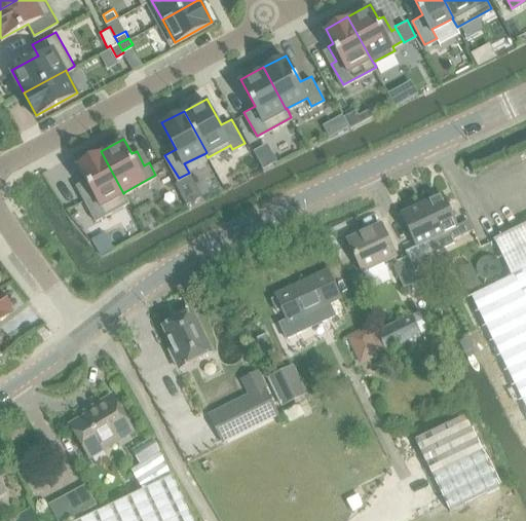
[(101,151),(78,163),(86,178),(81,181),(88,195),(84,197),(96,219),(128,200),(124,192),(123,193),(101,151)]
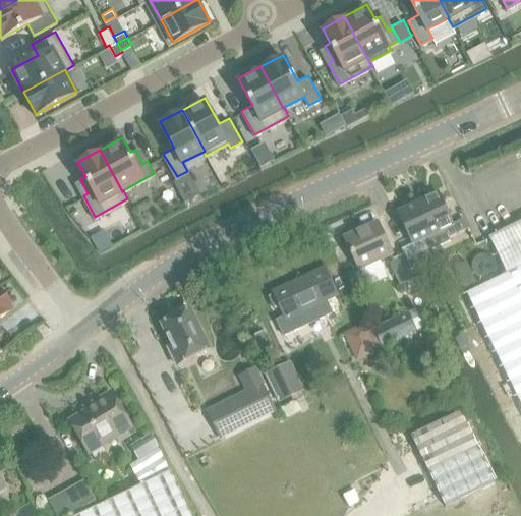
[(188,170),(187,171),(177,176),(172,179),(184,201),(199,191),(188,170)]
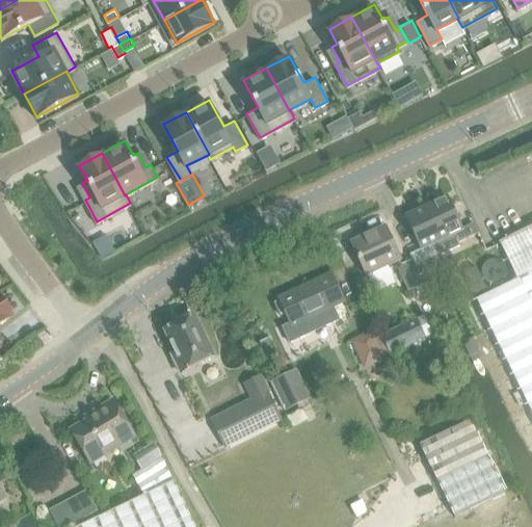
[(446,194),(405,213),(421,246),(435,239),(441,251),(459,242),(457,239),(453,230),(461,227),(461,226),(446,194)]
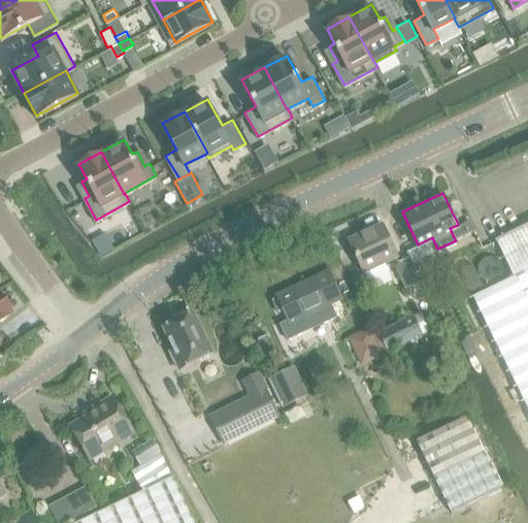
[(527,221),(495,238),(513,273),(527,265),(527,221)]
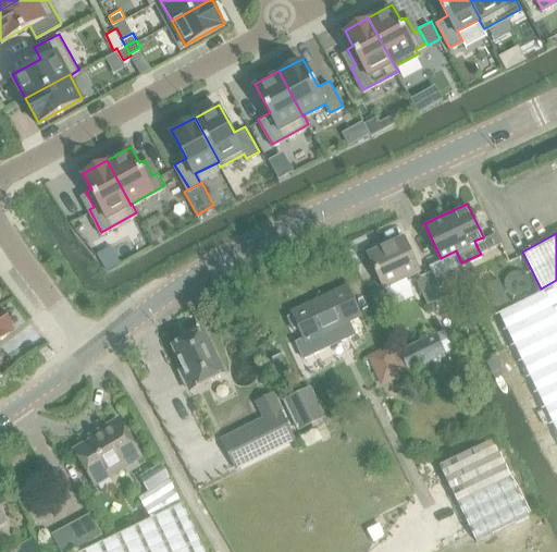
[(403,234),(367,250),(383,285),(384,284),(390,296),(411,286),(406,274),(419,269),(403,234)]
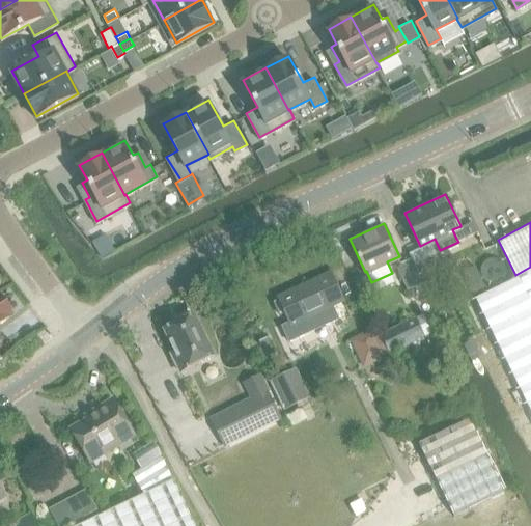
[(408,286),(422,280),(411,255),(400,259),(396,267),(408,286)]
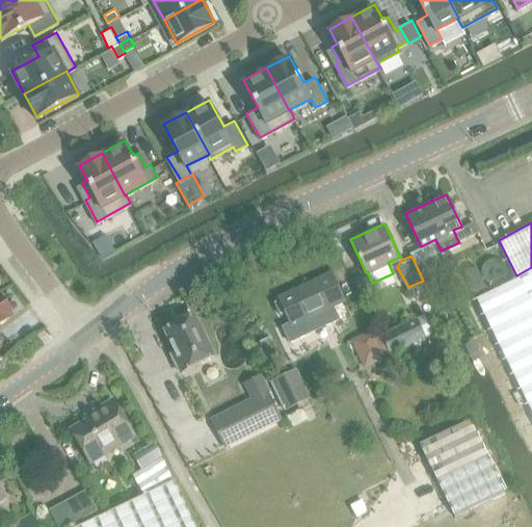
[(531,267),(516,275),(476,296),(531,411),(531,267)]
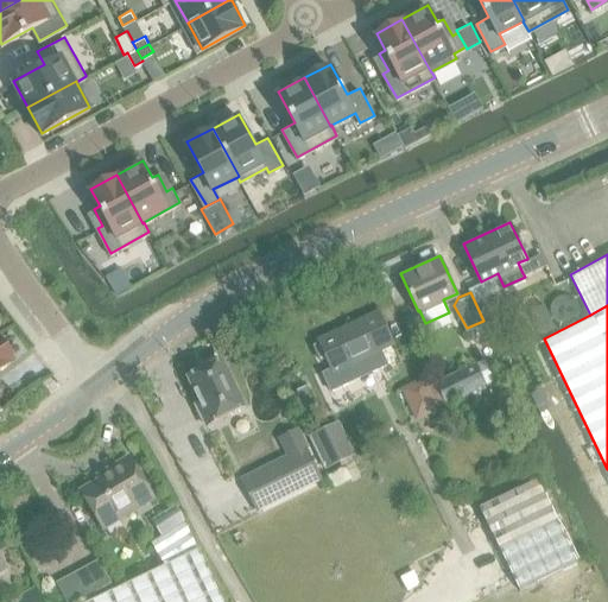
[(318,341),(314,342),(321,356),(325,355),(330,367),(322,371),(330,388),(388,362),(381,347),(392,342),(378,310),(317,337),(318,338),(318,341)]
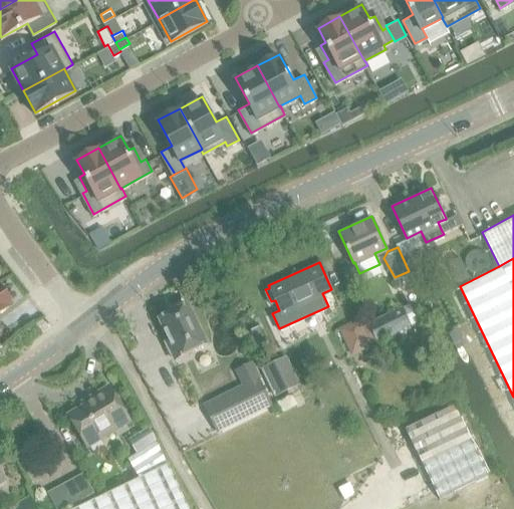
[(0,291),(0,309),(9,304),(0,291)]
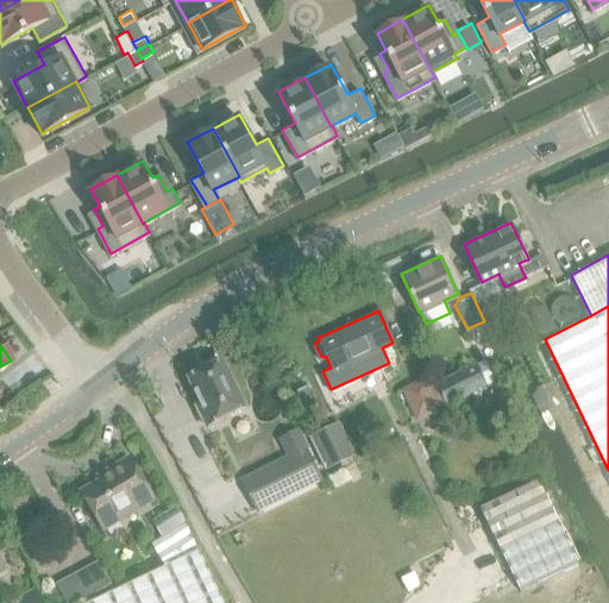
[(434,381),(429,383),(440,406),(445,402),(487,383),(495,378),(485,357),(434,381)]
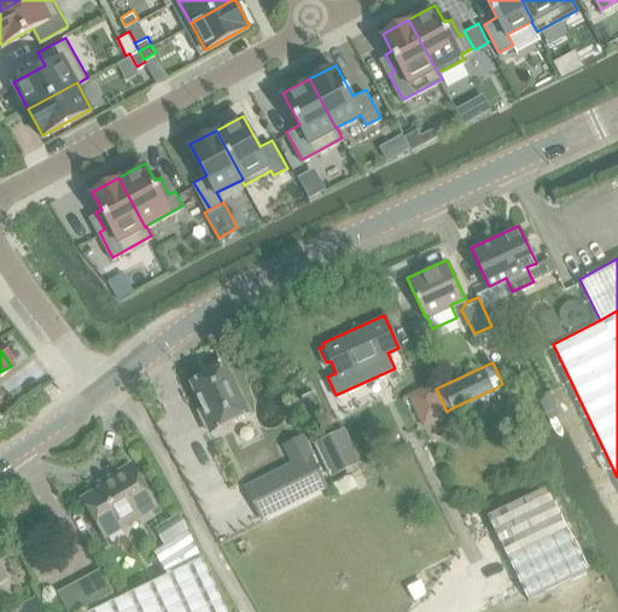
[(246,413),(225,366),(222,367),(221,365),(205,372),(207,374),(191,382),(204,408),(199,411),(208,430),(246,413)]
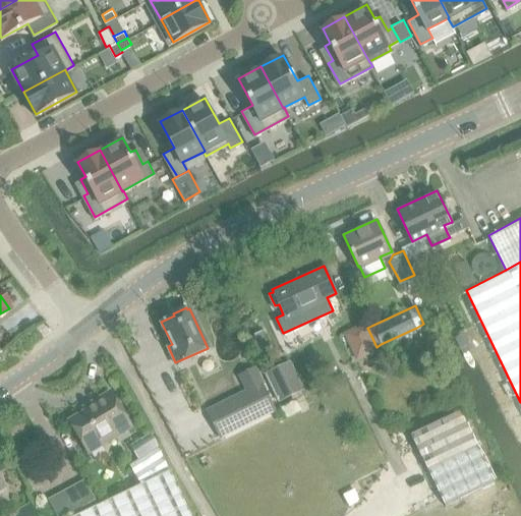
[(363,320),(343,330),(348,340),(358,335),(366,353),(377,348),(377,347),(367,328),(363,320)]
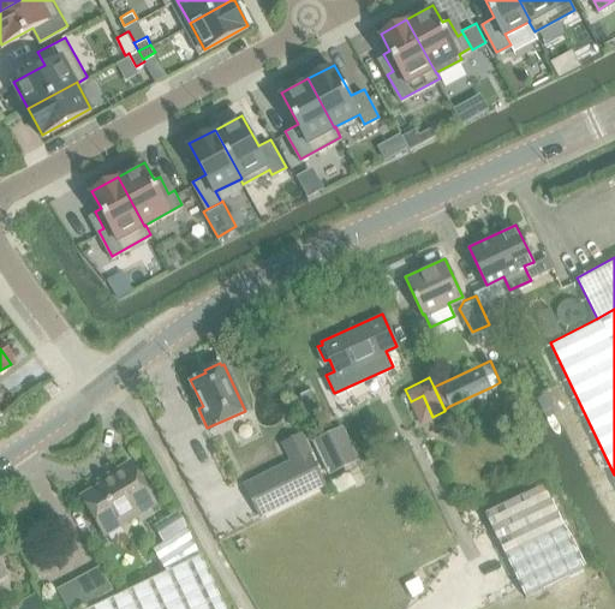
[(312,393),(308,383),(298,387),(303,398),(312,393)]
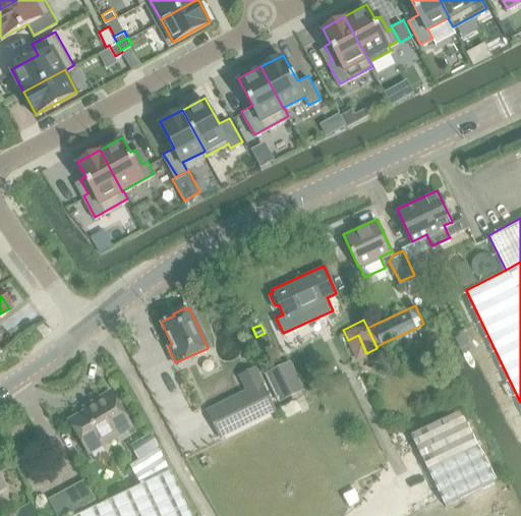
[(279,399),(303,388),(290,358),(266,370),(279,399)]
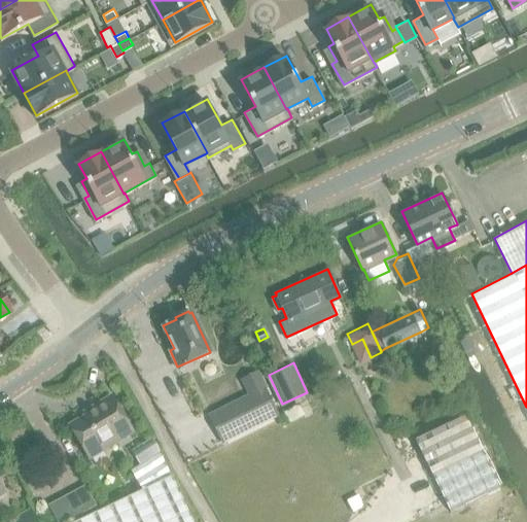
[(265,384),(208,412),(223,442),(279,414),(265,384)]
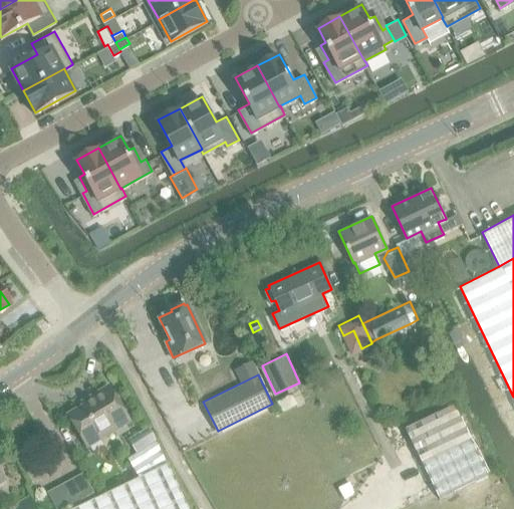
[(129,418),(108,385),(89,396),(92,399),(68,414),(85,444),(129,418)]
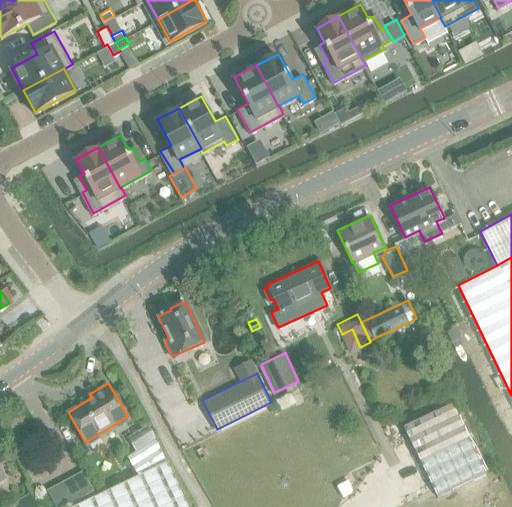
[(453,402),(404,426),(421,460),(431,483),(432,483),(437,494),(486,471),(480,459),(469,437),(453,402)]
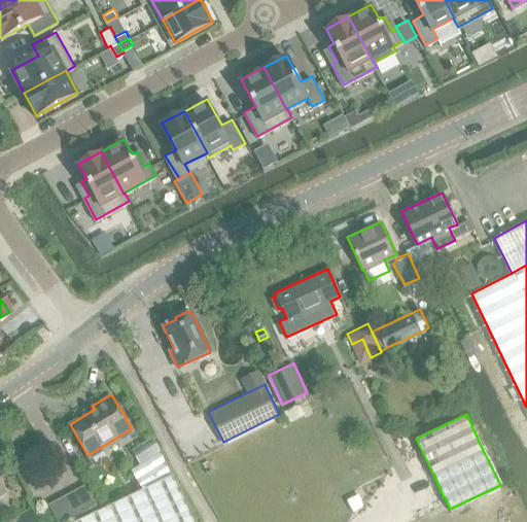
[(138,459),(129,463),(141,489),(171,475),(159,449),(151,435),(131,447),(138,459)]
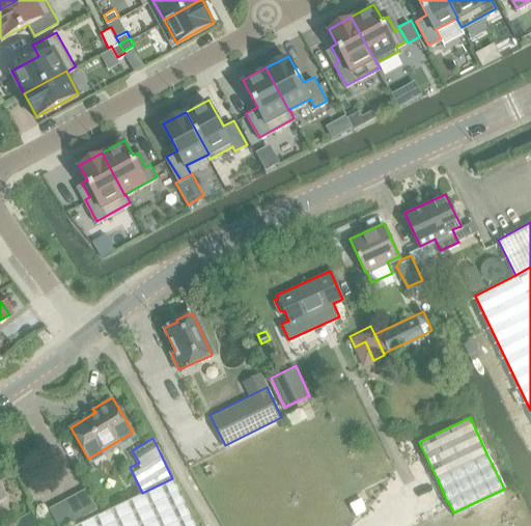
[(80,523),(72,525),(194,525),(191,519),(172,478),(142,493),(138,495),(136,495),(133,497),(130,498),(117,504),(87,519),(80,523)]
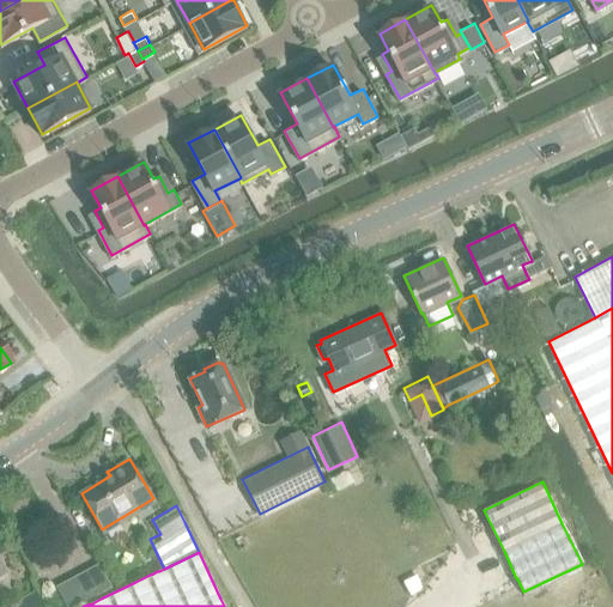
[(99,560),(84,570),(96,594),(113,586),(99,560)]
